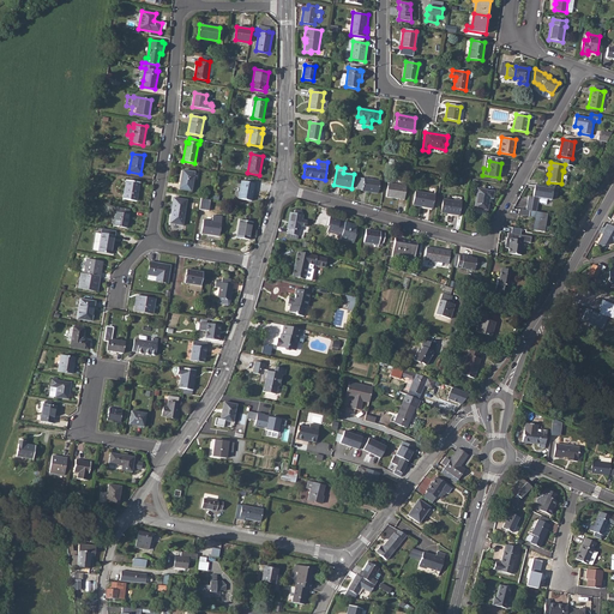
[(182,170),(179,188),(191,191),(193,178),(198,179),(199,173),(182,170)]
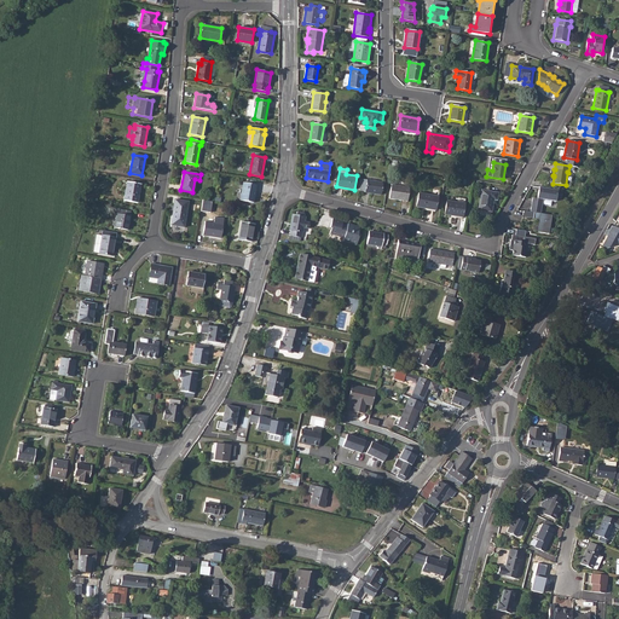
[(360,179),(359,190),(365,191),(365,192),(381,195),(383,181),(360,179)]
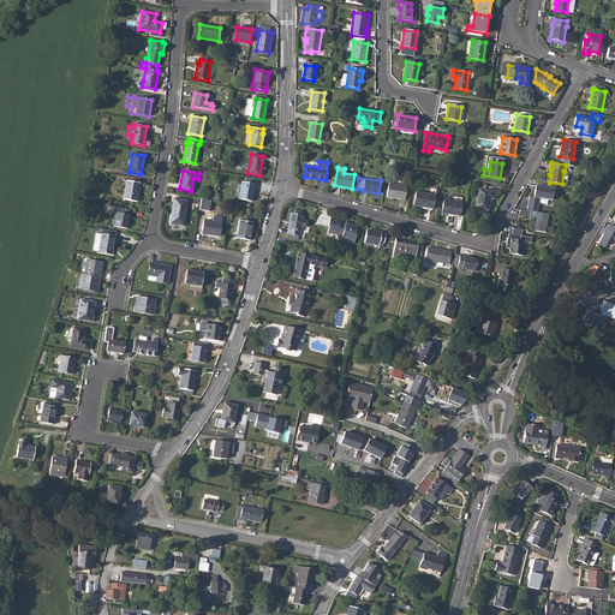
[(126,180),(123,199),(136,202),(139,183),(126,180)]
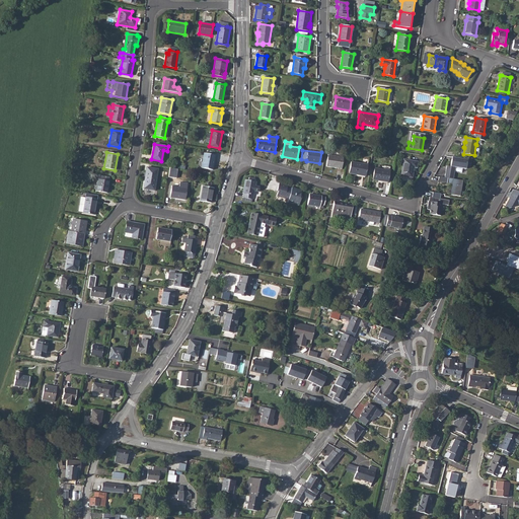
[(205,153),(202,168),(213,170),(215,155),(205,153)]
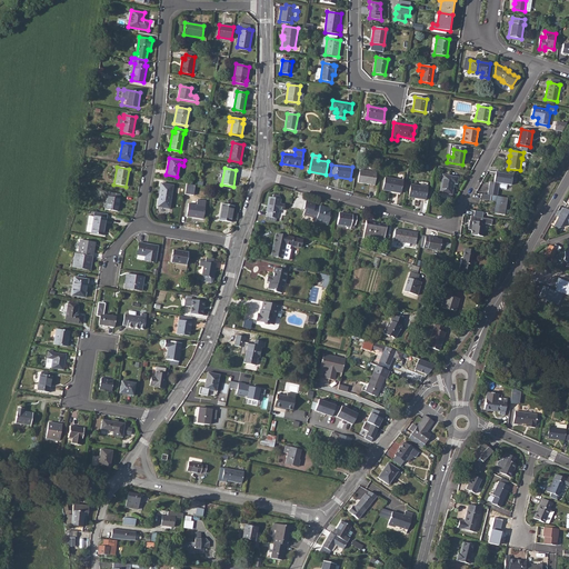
[(360,170),(358,182),(375,185),(377,172),(360,170)]
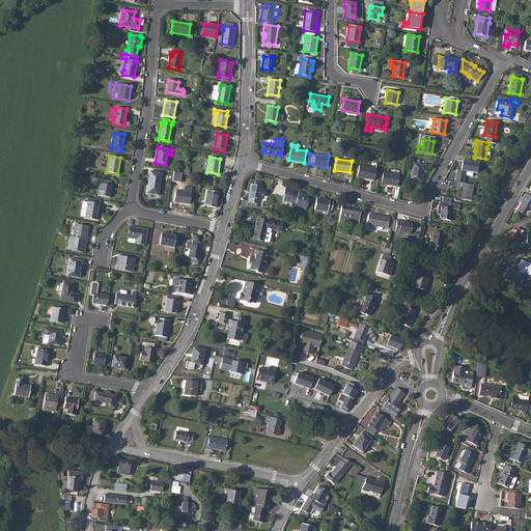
[(482,170),(483,164),(466,161),(466,163),(463,163),(462,170),(457,169),(456,178),(465,180),(467,170),(477,172),(478,169),(482,170)]
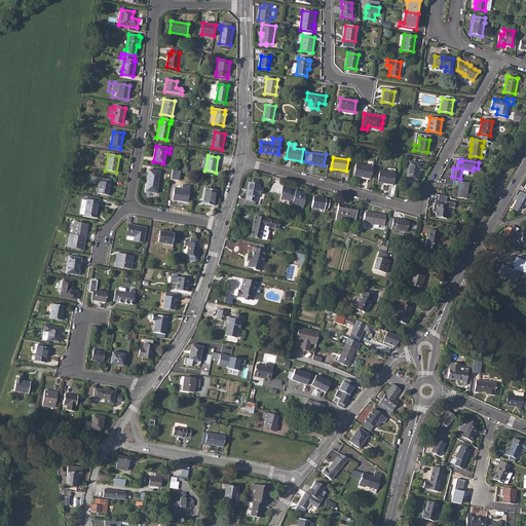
[(409,161),(406,178),(417,180),(419,170),(422,170),(423,163),(409,161)]
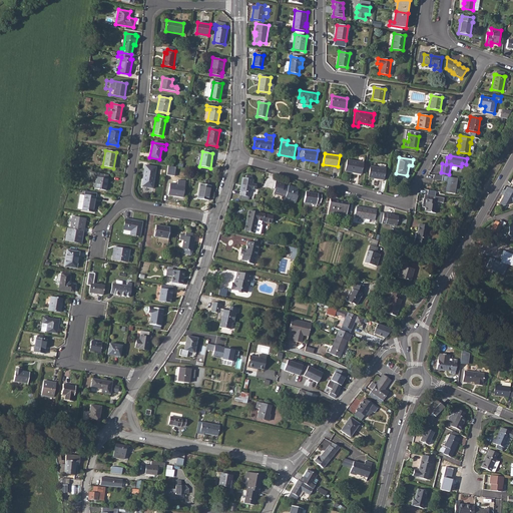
[(347,160),(345,171),(361,174),(363,163),(347,160)]
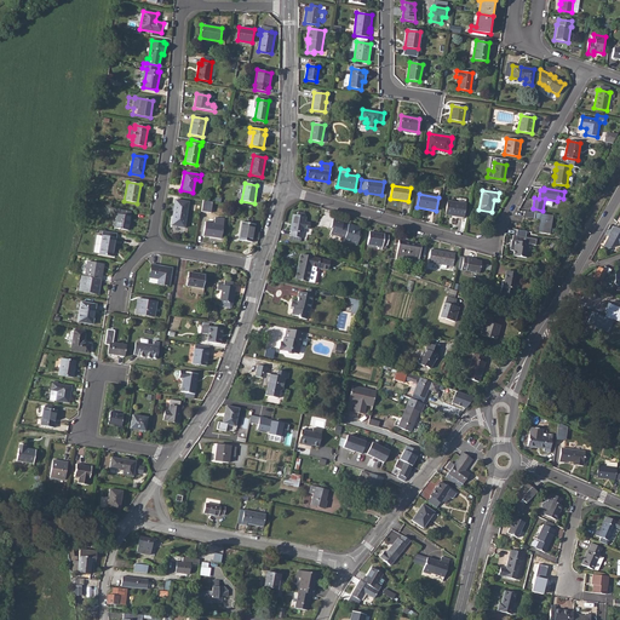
[(176,200),(171,225),(184,228),(189,202),(176,200)]
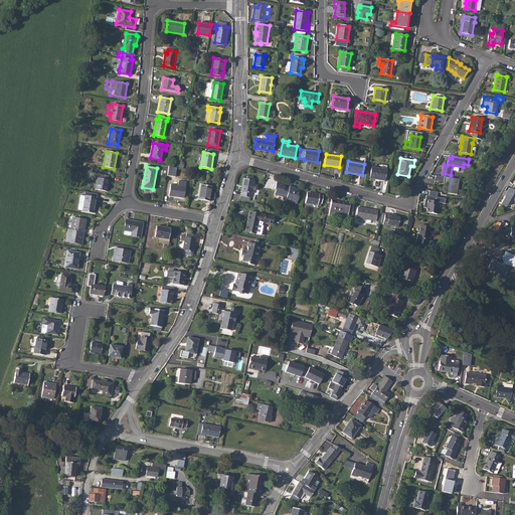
[(372,167),(370,178),(384,181),(386,170),(372,167)]
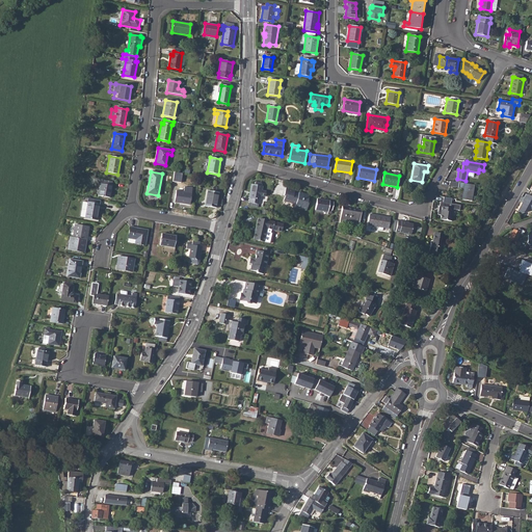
[(100,183),(98,195),(110,197),(112,185),(111,185),(112,182),(101,180),(101,183),(100,183)]
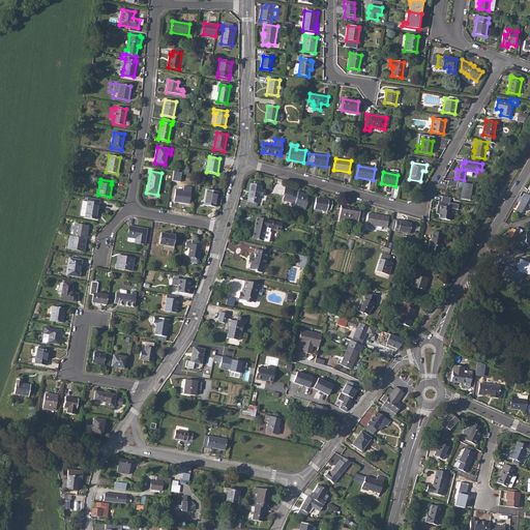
[(248,202),(257,203),(258,204),(259,199),(262,185),(260,185),(261,182),(255,181),(254,184),(251,183),(248,197),(249,198),(248,202)]
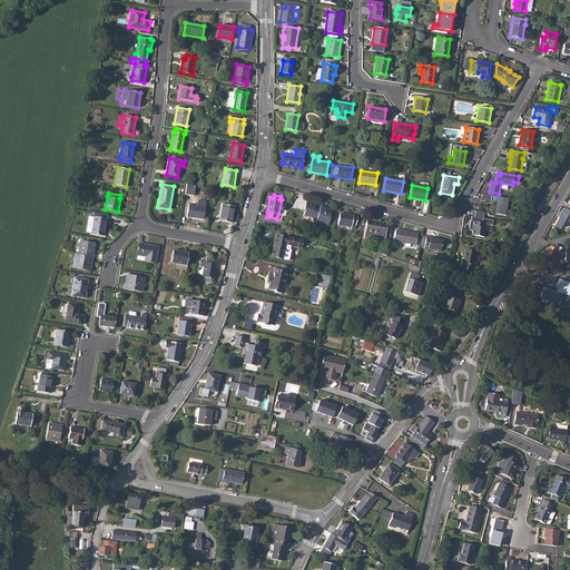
[(505,215),(508,198),(484,195),(484,199),(498,203),(497,214),(505,215)]
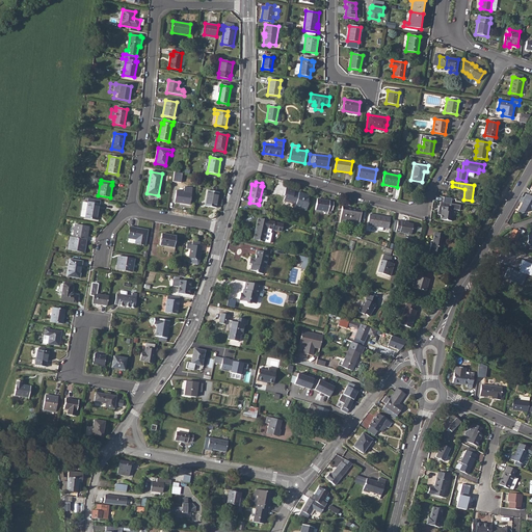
[(175,202),(180,203),(180,202),(190,203),(192,188),(185,187),(184,191),(177,190),(175,202)]
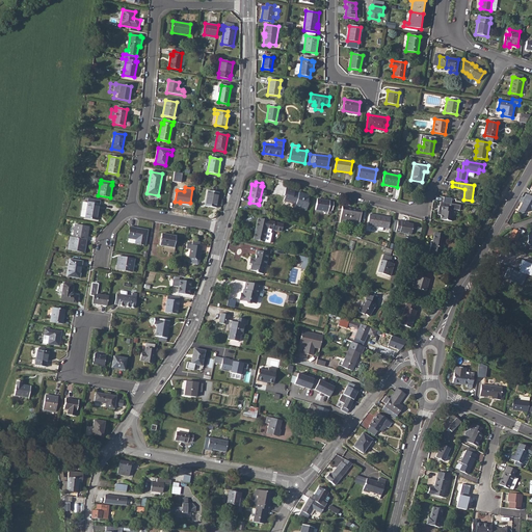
[(284,201),(291,203),(294,190),(286,188),(284,196),(285,196),(284,201)]
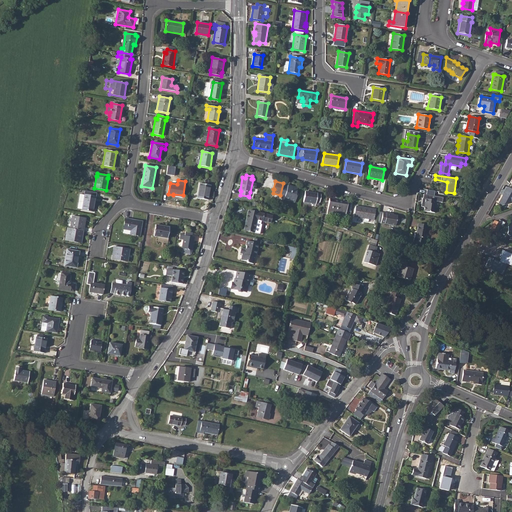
[(200,183),(197,198),(208,200),(211,185),(200,183)]
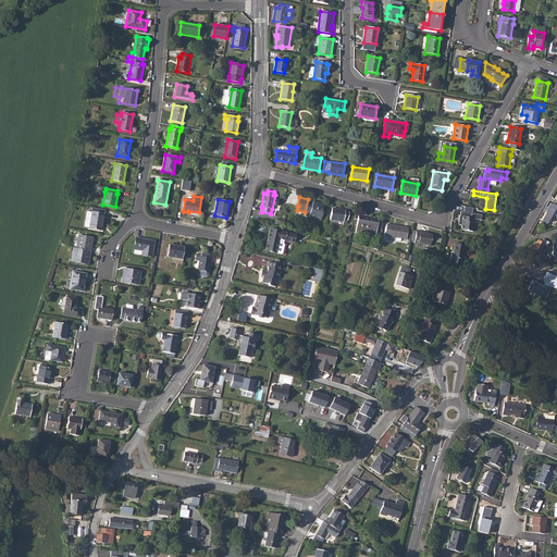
[(308,199),(305,212),(310,213),(316,215),(314,219),(321,220),(323,213),(322,212),(324,205),(313,201),(313,202),(313,203),(308,202),(308,200),(309,199),(308,199)]
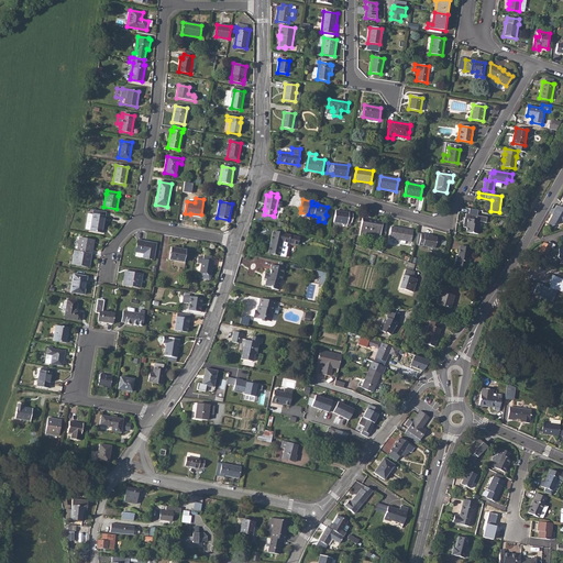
[(562,222),(562,208),(559,206),(548,227),(550,227),(562,222)]
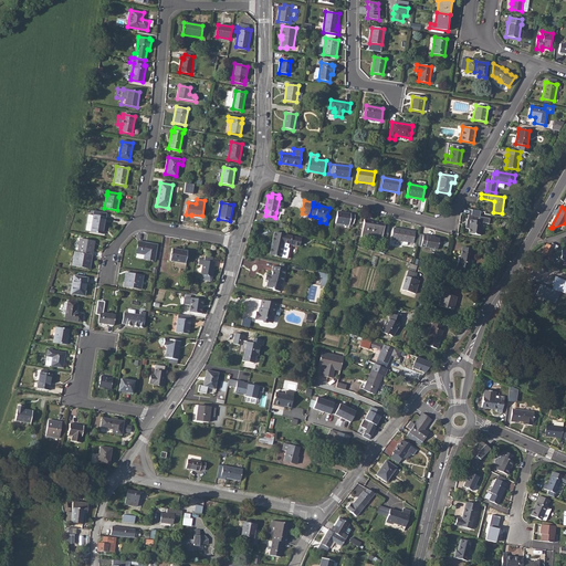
[(335,223),(349,226),(349,223),(354,223),(355,216),(352,215),(352,213),(337,211),(335,223)]
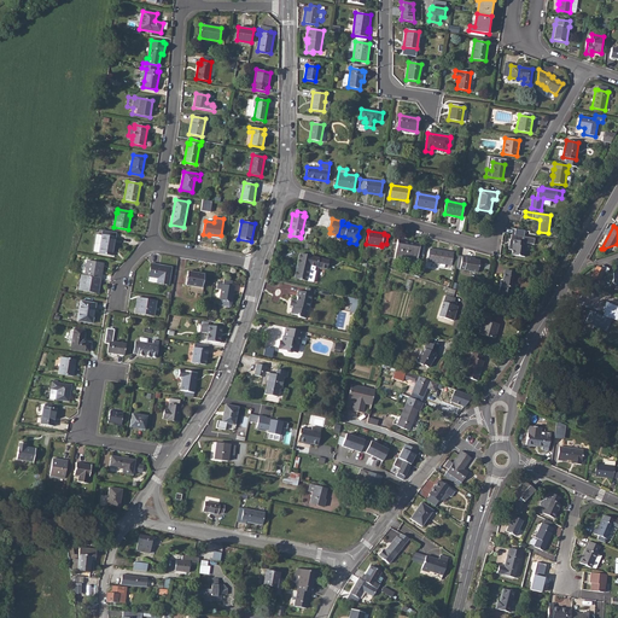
[(103,234),(99,252),(112,255),(115,237),(103,234)]
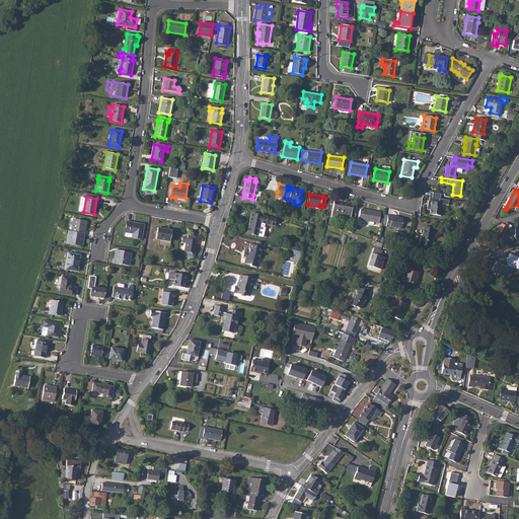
[(430,202),(429,207),(430,207),(430,209),(429,214),(441,216),(442,208),(442,204),(450,206),(451,200),(438,198),(431,197),(431,202),(430,202)]
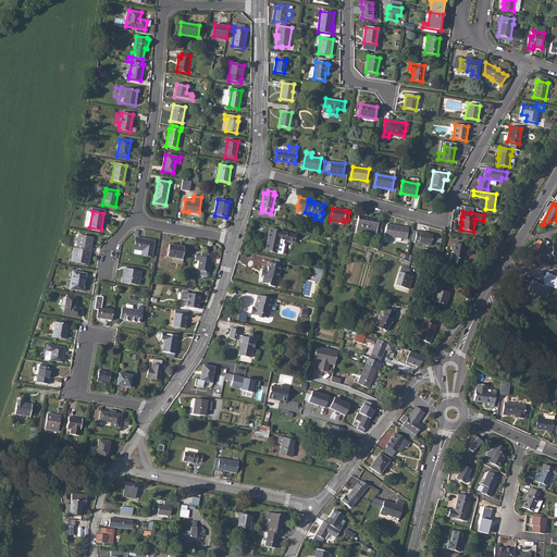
[(359,217),(356,231),(375,234),(379,221),(359,217)]
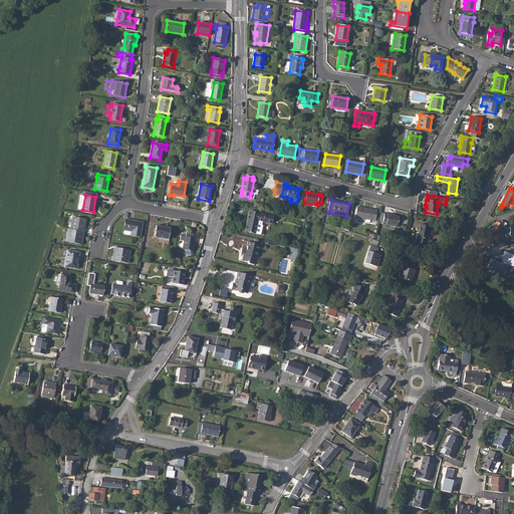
[(357,207),(355,218),(375,221),(377,210),(357,207)]
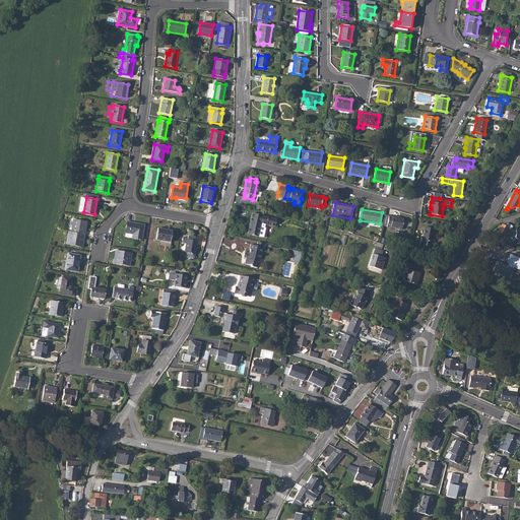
[(252,213),(248,234),(258,236),(264,238),(266,229),(265,228),(266,224),(273,226),(275,218),(252,213)]
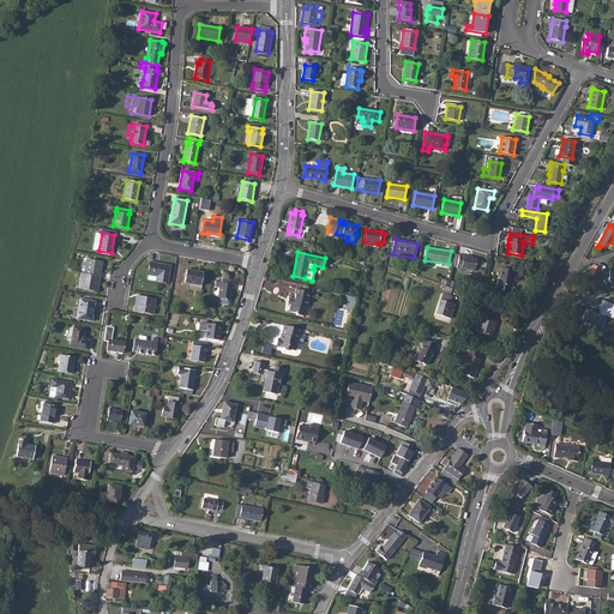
[(471,258),(469,258),(469,257),(459,254),(457,268),(474,271),(476,259),(471,258)]
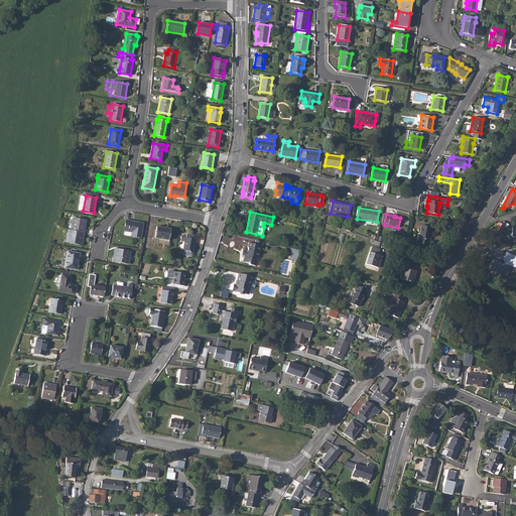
[(73,218),(71,230),(84,232),(86,220),(73,218)]
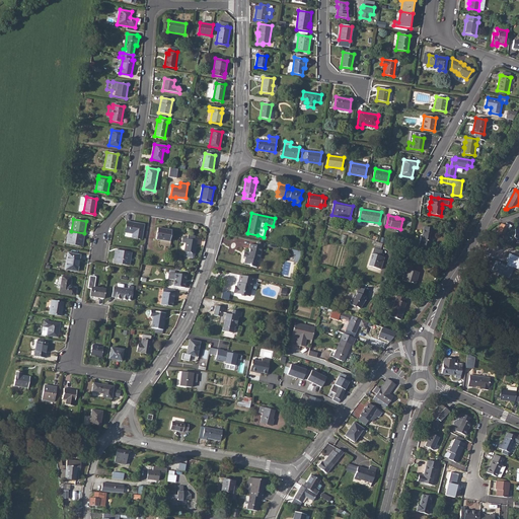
[(127,221),(125,232),(132,233),(132,237),(141,239),(144,224),(127,221)]
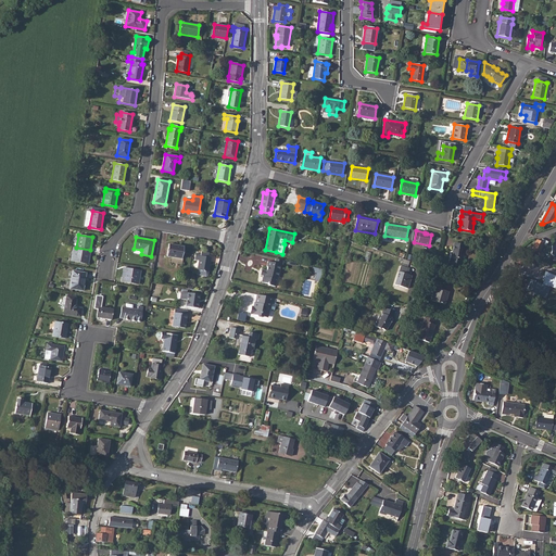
[(536,240),(531,253),(548,262),(550,260),(547,257),(548,256),(544,254),(540,251),(543,244),(546,247),(548,242),(542,239),(541,242),(536,240)]
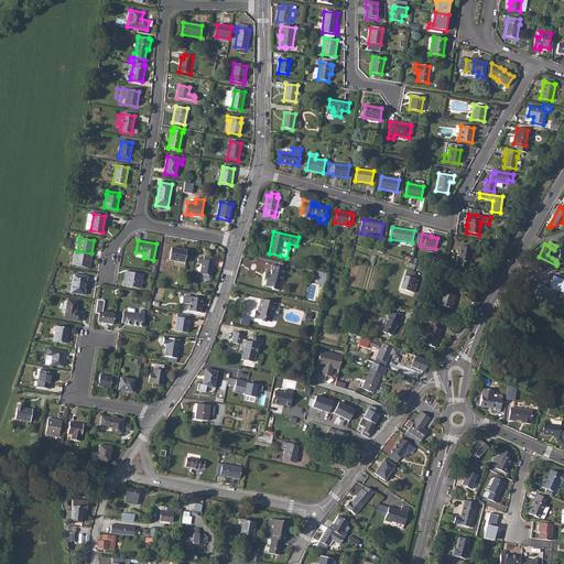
[(456,257),(455,267),(466,269),(469,249),(461,247),(458,258),(456,257)]
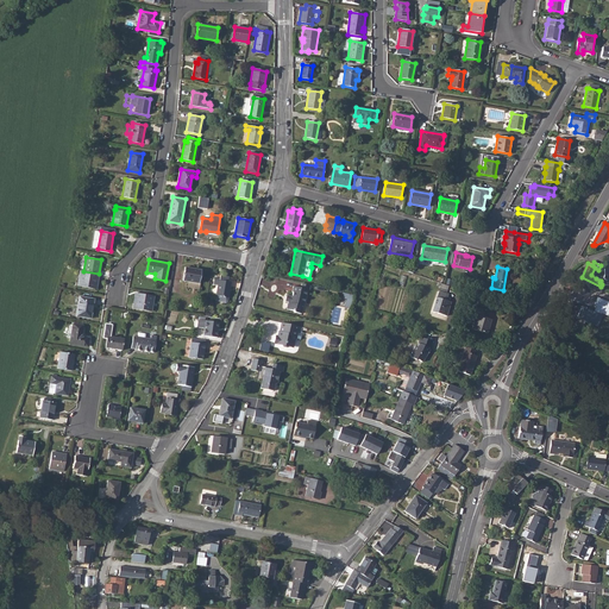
[(193,269),(190,282),(199,283),(201,270),(193,269)]
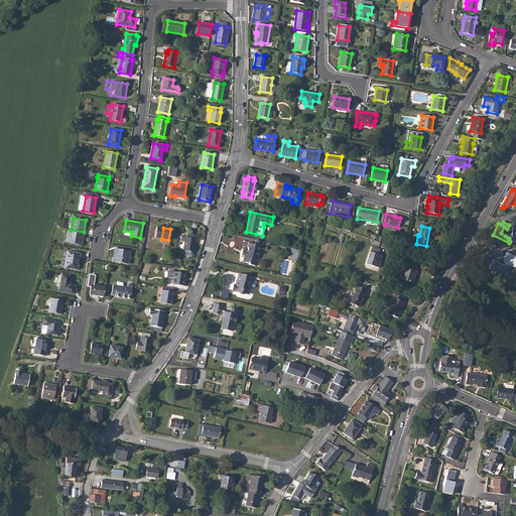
[(71,230),(68,230),(66,242),(82,245),(84,232),(71,230)]
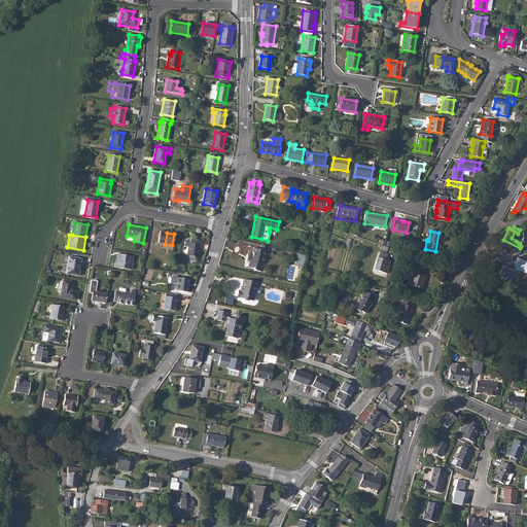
[(185,242),(184,246),(188,247),(186,255),(187,255),(186,259),(187,260),(195,262),(197,261),(200,244),(197,244),(198,240),(190,238),(190,242),(185,242)]
